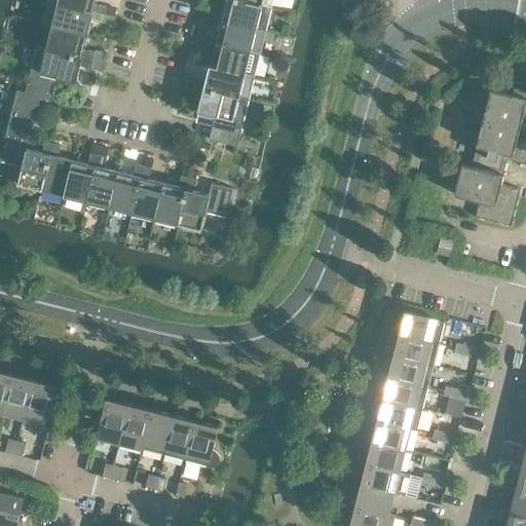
[(105,14),(58,3),(48,0),(43,24),(52,26),(87,34),(90,20),(103,23),(105,14)]
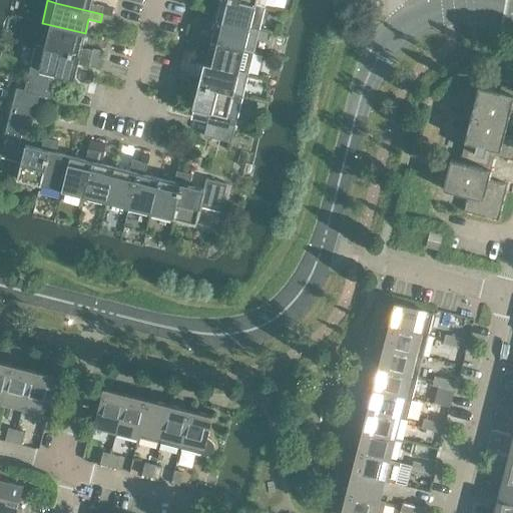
[(92,3),(92,0),(57,0),(56,3),(102,14),(104,6),(92,3)]
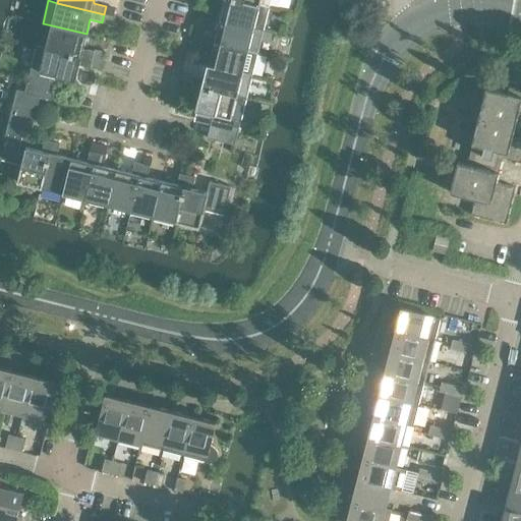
[(264,30),(270,7),(239,0),(212,0),(212,1),(224,4),(220,19),(264,30)]
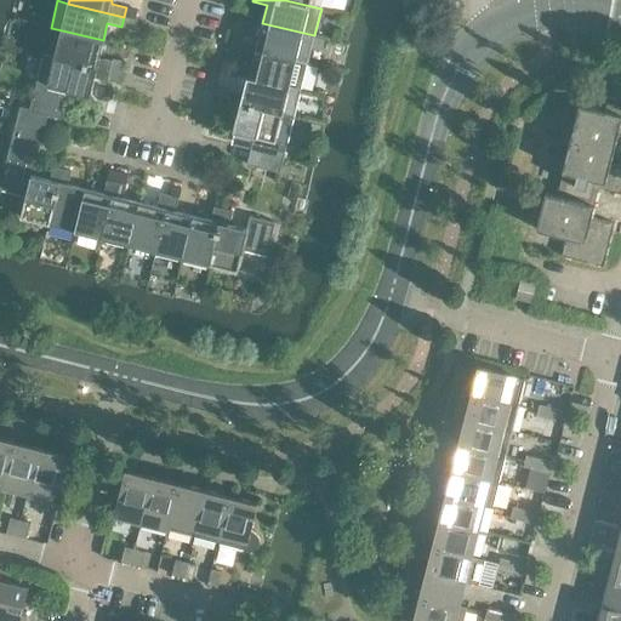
[(124,17),(121,27),(135,29),(137,21),(124,17)]
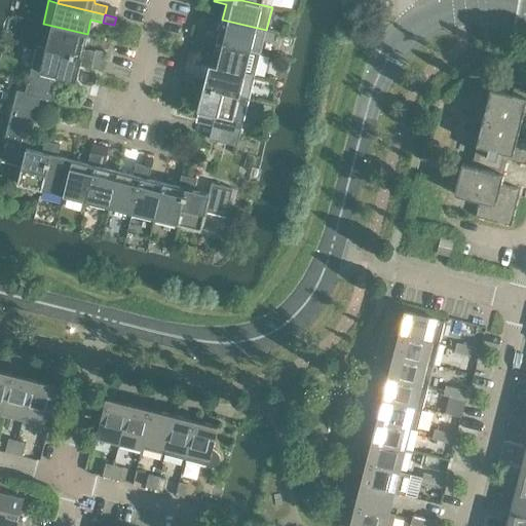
[(261,53),(266,30),(222,20),(219,34),(207,31),(204,39),(251,50),(261,53)]
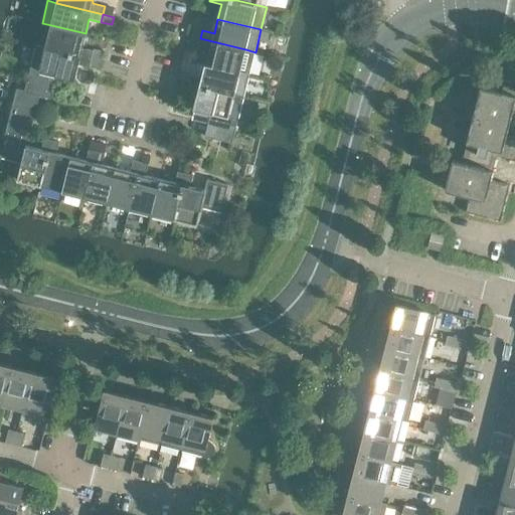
[(81,48),(86,33),(51,25),(45,47),(92,58),(94,51),(81,48)]
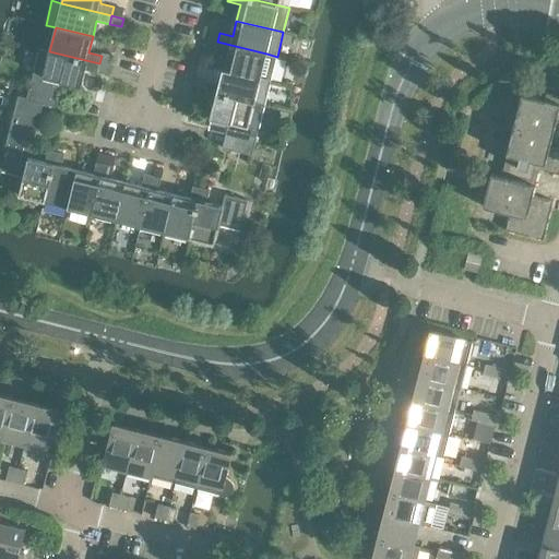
[(261,78),(266,54),(217,42),(215,50),(228,54),(224,69),(261,78)]
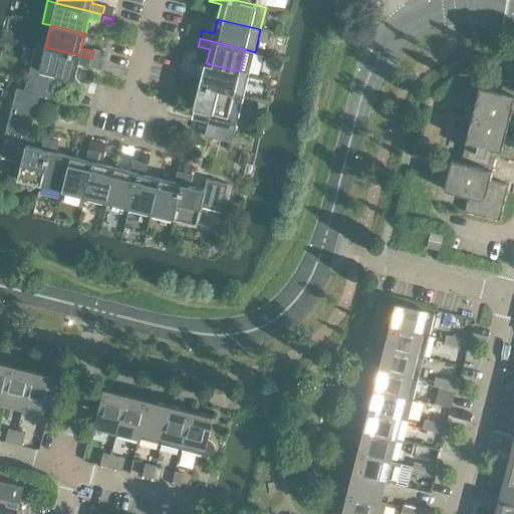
[(91,58),(45,47),(36,45),(28,79),(55,86),(58,74),(73,78),(77,63),(89,66),(91,58)]
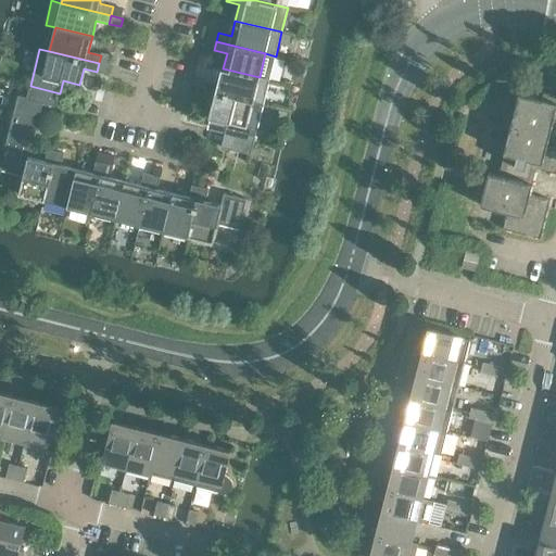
[(101,55),(99,63),(111,66),(113,59),(101,55)]
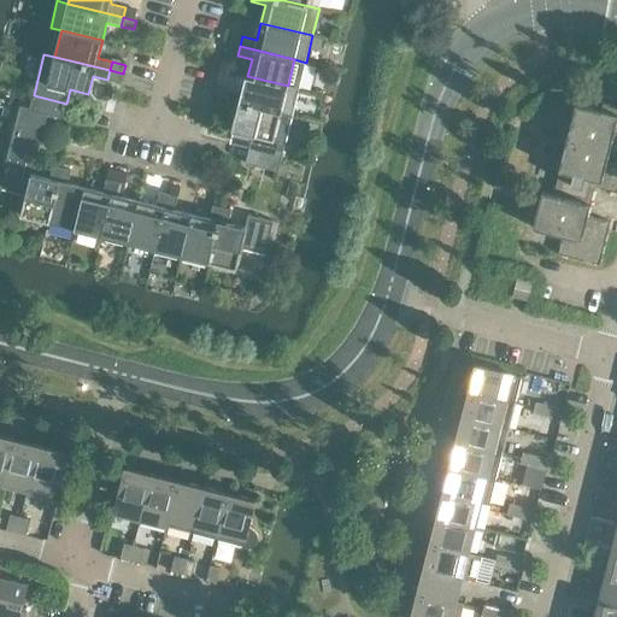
[(288,86),(247,76),(244,93),(229,89),(227,99),(293,116),(299,89),(288,86)]
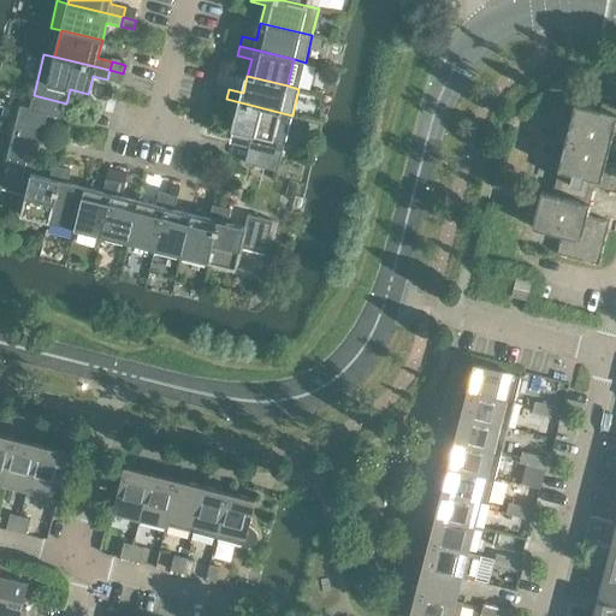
[(63,118),(66,104),(34,95),(30,108),(21,106),(10,150),(37,157),(48,114),(63,118)]
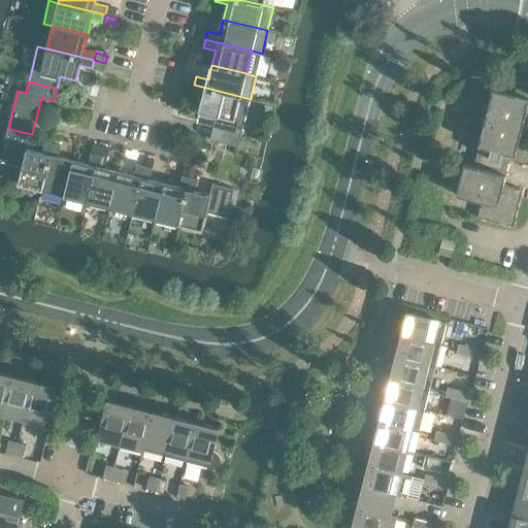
[(489,81),(454,219),(527,237),(527,91),(517,88),(489,81)]
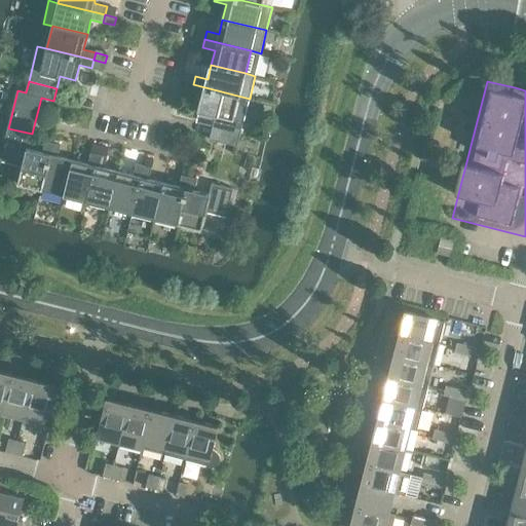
[(250,99),(193,84),(191,92),(203,96),(199,111),(216,115),(213,127),(240,134),(250,99)]
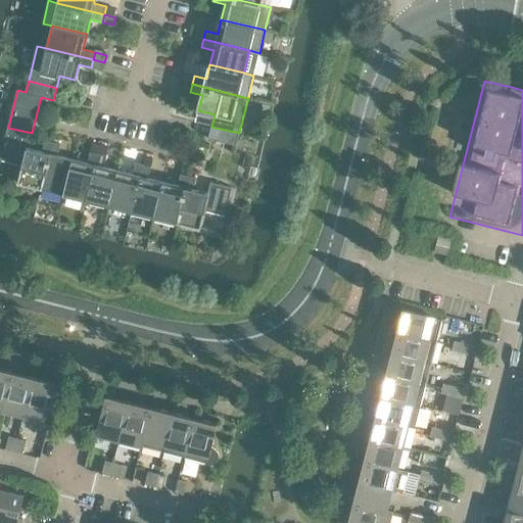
[(236,145),(239,133),(211,127),(208,138),(236,145)]
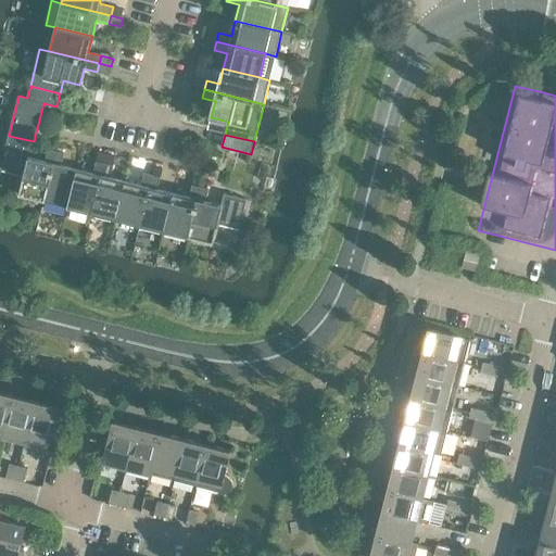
[(43,201),(57,151),(48,149),(45,162),(29,158),(34,141),(9,136),(0,168),(0,169),(24,176),(19,194),(43,201)]
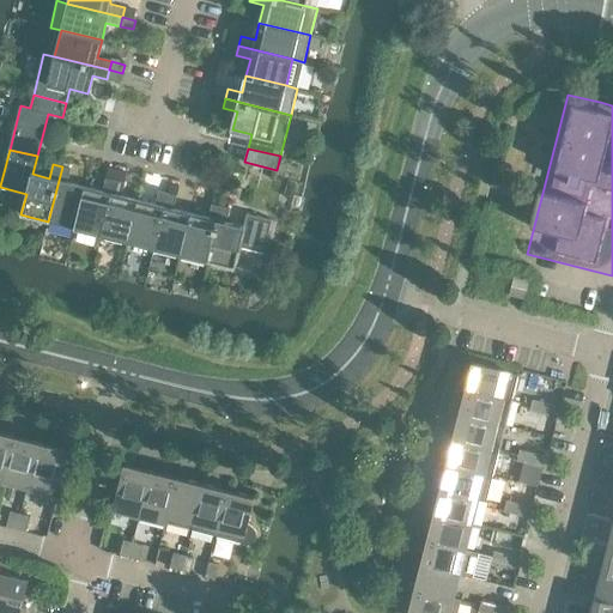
[(76,228),(85,187),(67,183),(71,169),(62,167),(48,222),(76,228)]
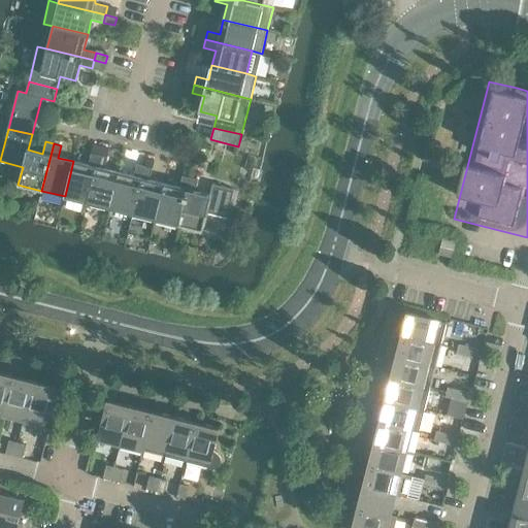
[(94,144),(91,153),(99,155),(101,146),(94,144)]
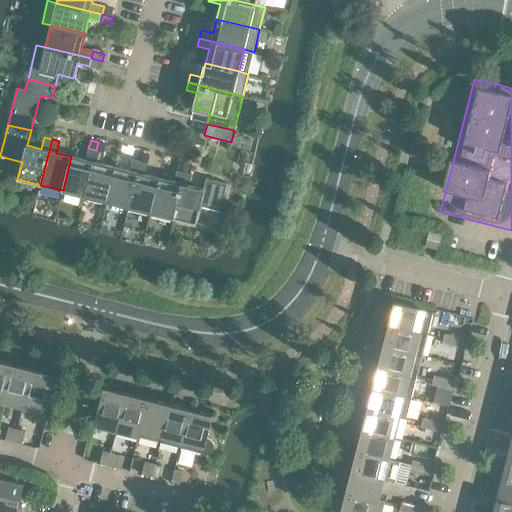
[(98,142),(96,150),(104,152),(106,144),(98,142)]
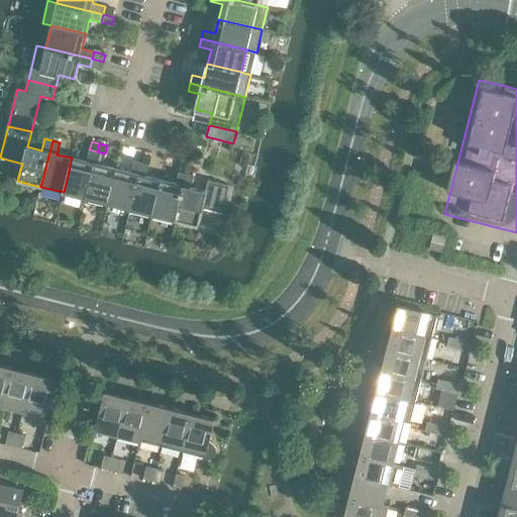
[(86,198),(97,151),(89,149),(86,162),(72,158),(64,192),(86,198)]
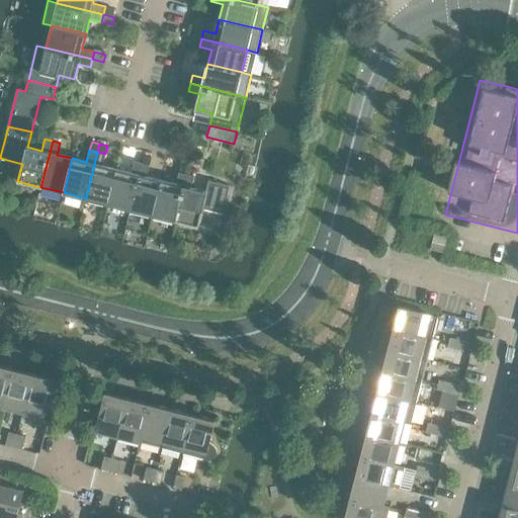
[(108,203),(116,169),(102,166),(105,154),(97,152),(86,198),(108,203)]
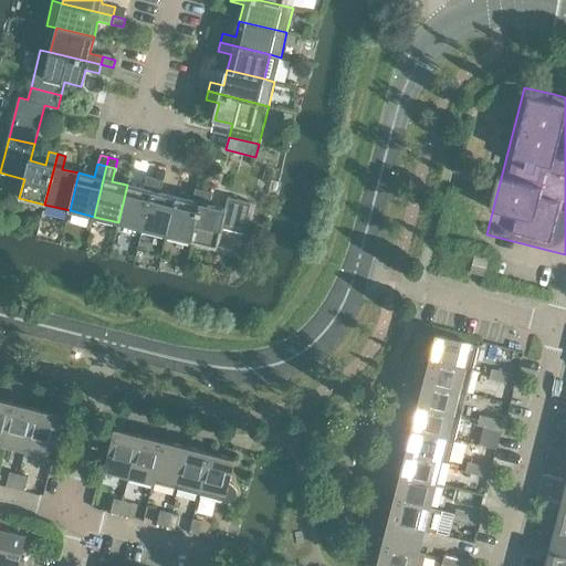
[(143,229),(155,178),(147,176),(144,189),(127,185),(118,222),(143,229)]
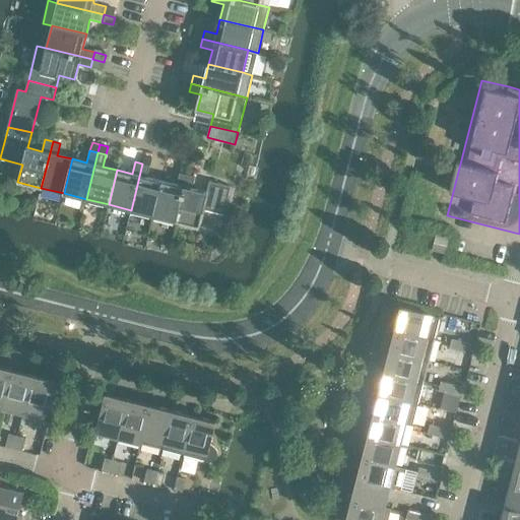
[(153,215),(161,181),(147,178),(150,166),(142,164),(131,210),(153,215)]
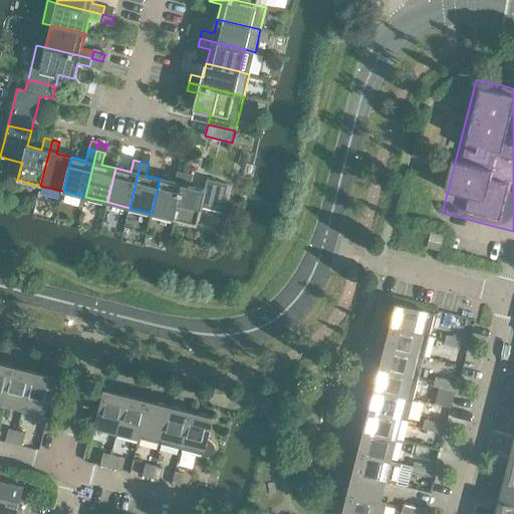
[(174,219),(186,173),(178,171),(175,183),(160,179),(152,213),(174,219)]
